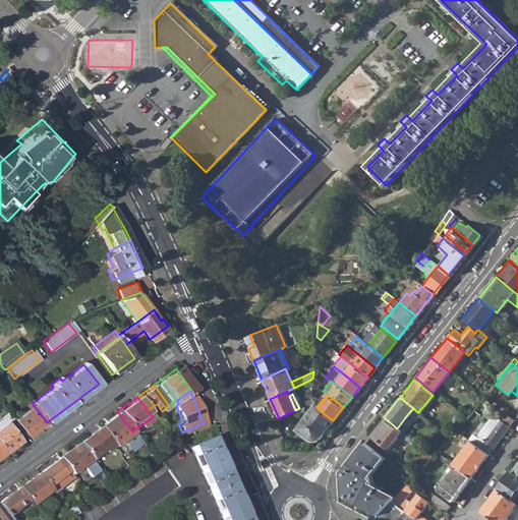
[(13,420),(24,435),(36,426),(38,429),(47,422),(32,403),(31,401),(22,407),(26,412),(13,420)]
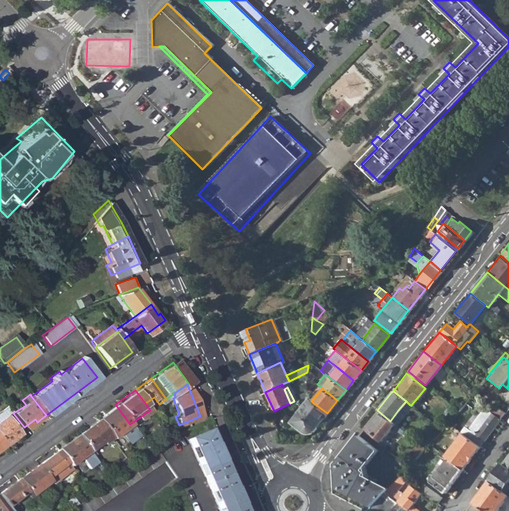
[(302,431),(307,432),(308,432),(313,430),(327,413),(311,401),(308,399),(290,422),(302,431)]
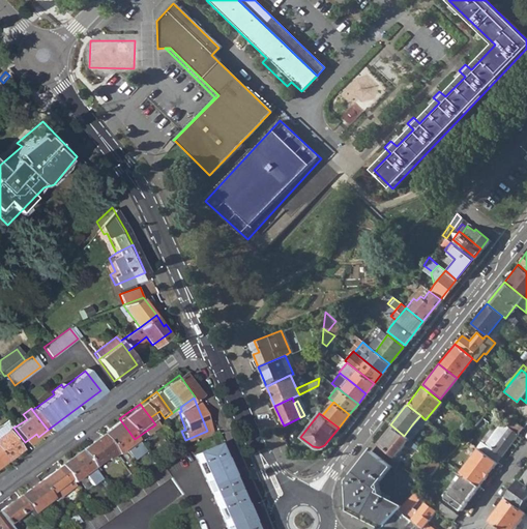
[(418,417),(412,424),(404,436),(408,439),(425,419),(420,415),(418,417)]
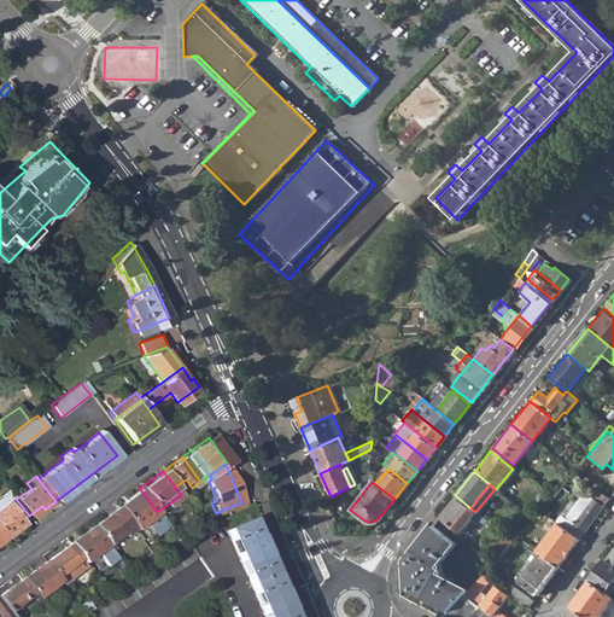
[(588,495),(601,506),(607,498),(592,487),(588,495)]
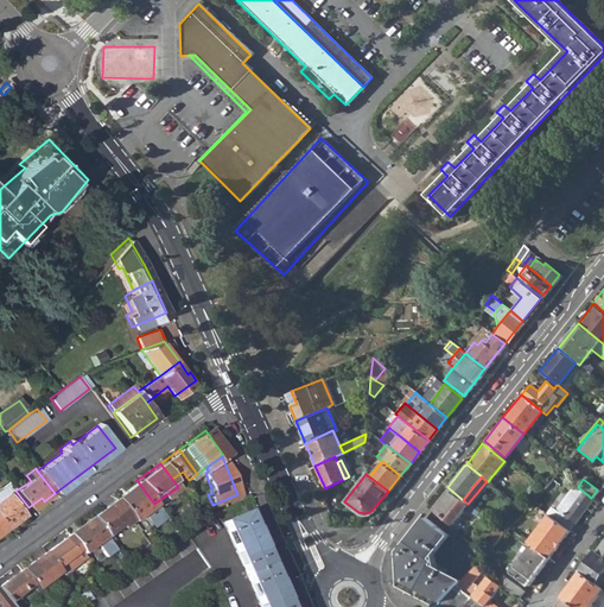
[(129,520),(153,503),(137,480),(113,498),(129,519),(129,520)]
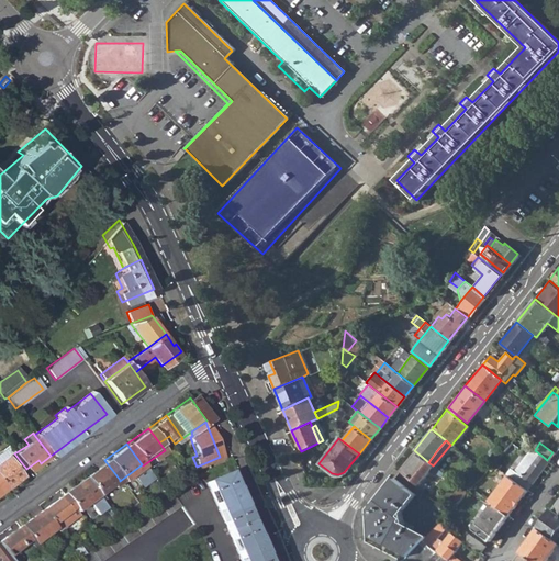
[(0,461),(13,451),(9,446),(0,452),(0,461)]
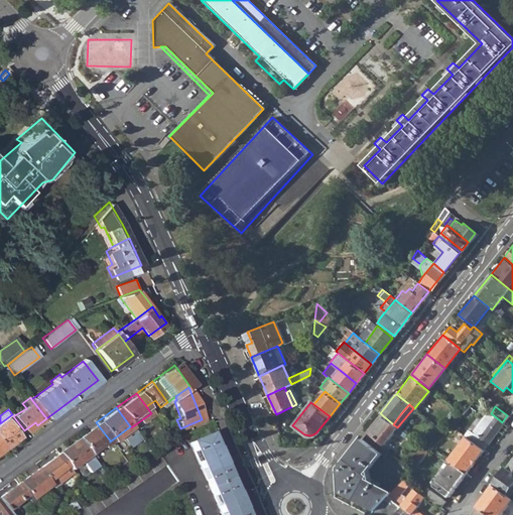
[(482,430),(491,436),(502,422),(491,413),(487,410),(479,421),(486,426),(482,430)]
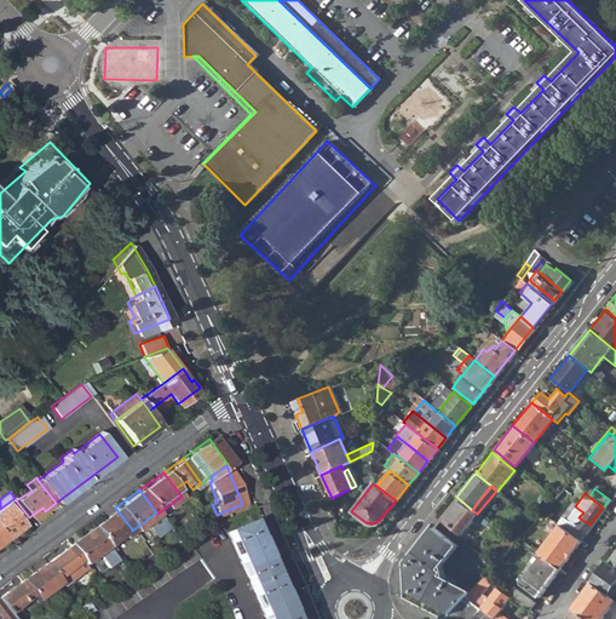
[(439,519),(459,534),(472,519),(478,522),(483,523),(487,526),(489,522),(477,514),(472,510),(456,497),(439,519)]
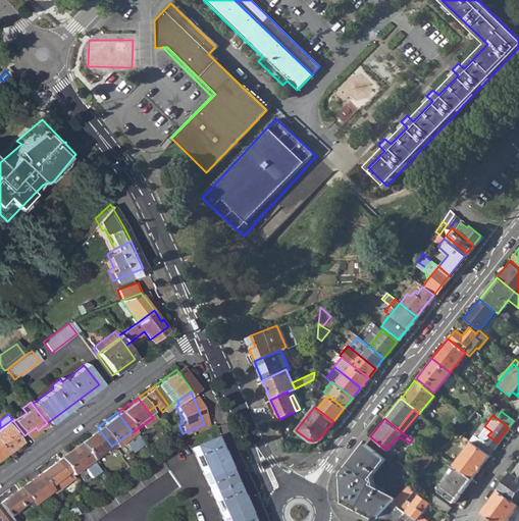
[(13,421),(12,419),(0,428),(0,446),(6,454),(27,438),(24,435),(13,421)]
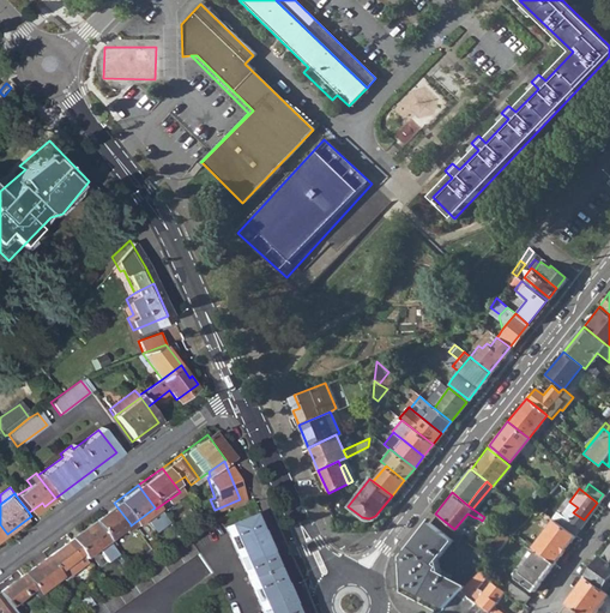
[(559,523),(573,535),(584,520),(573,512),(578,508),(569,502),(560,514),(559,516),(562,518),(559,523)]
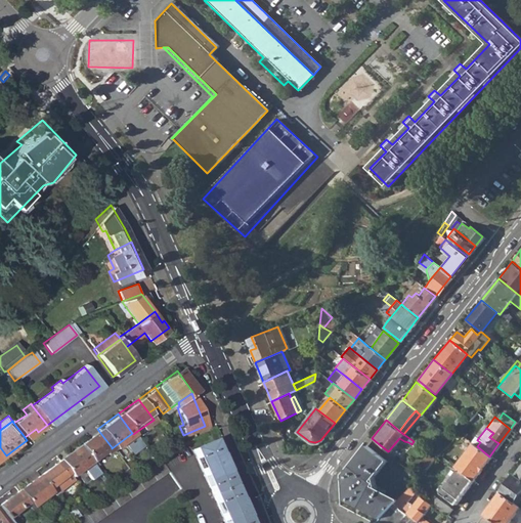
[(102,453),(112,447),(97,429),(77,444),(89,461),(101,451),(102,453)]
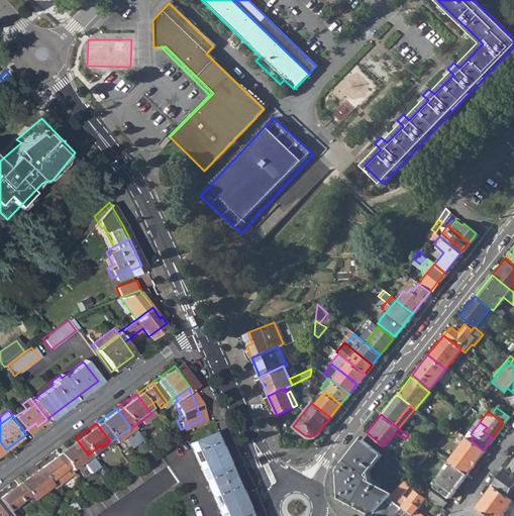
[(431,432),(419,445),(422,447),(428,452),(432,448),(439,439),(431,432)]
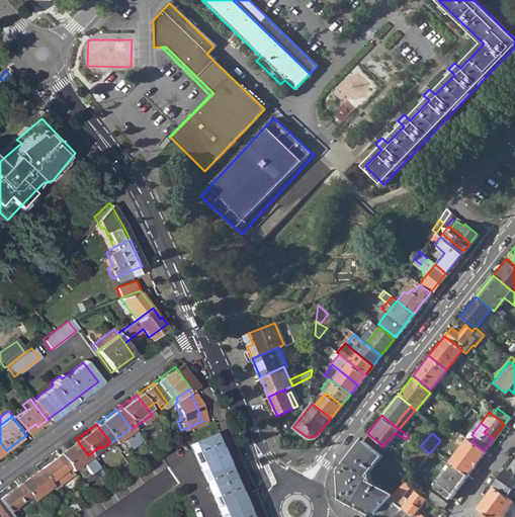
[(188,445),(220,516),(245,516),(208,435),(188,445)]
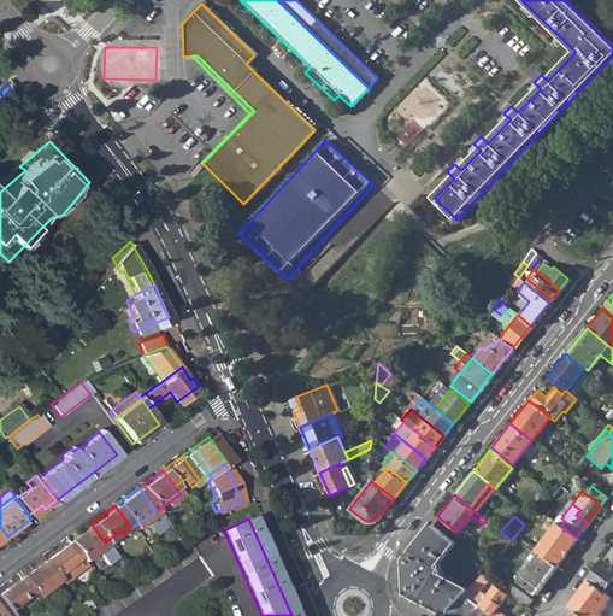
[(555,522),(534,550),(537,552),(554,565),(576,538),(561,526),(555,522)]
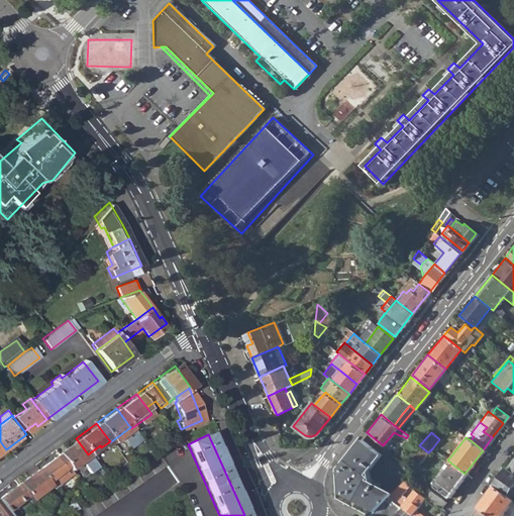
[(56,452),(68,470),(88,454),(76,438),(56,452)]
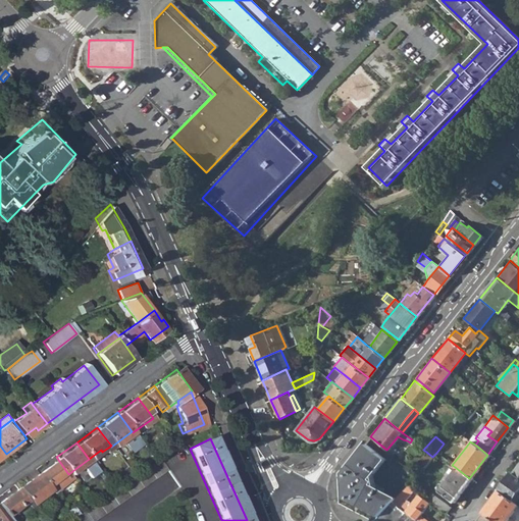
[(342,497),(376,515),(388,503),(392,503),(394,501),(395,500),(366,484),(368,481),(366,479),(382,459),(364,444),(341,473),(342,497)]
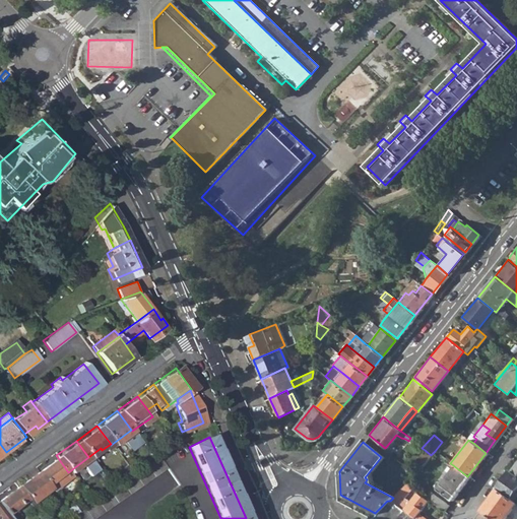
[(431,455),(425,450),(416,460),(423,464),(431,455)]
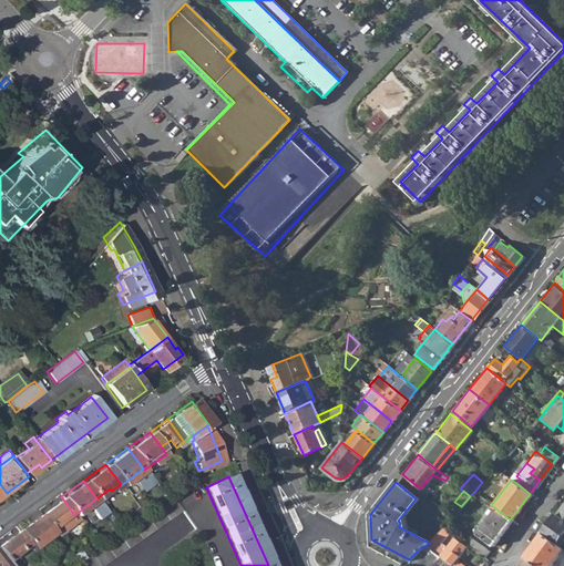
[(53,535),(72,522),(77,517),(74,515),(61,496),(38,514),(52,534),(53,535)]
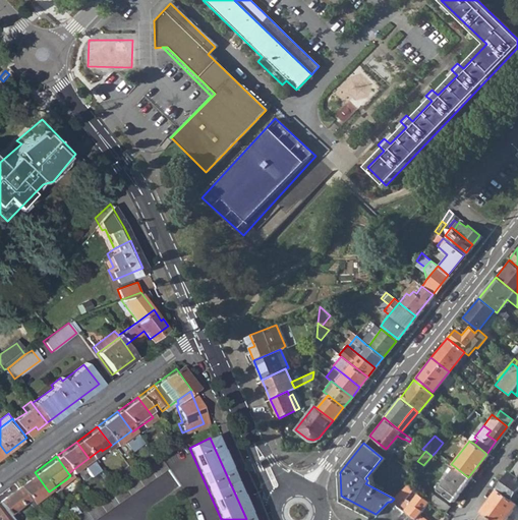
[(89,519),(95,516),(164,467),(157,456),(75,511),(67,516),(60,519),(89,519)]
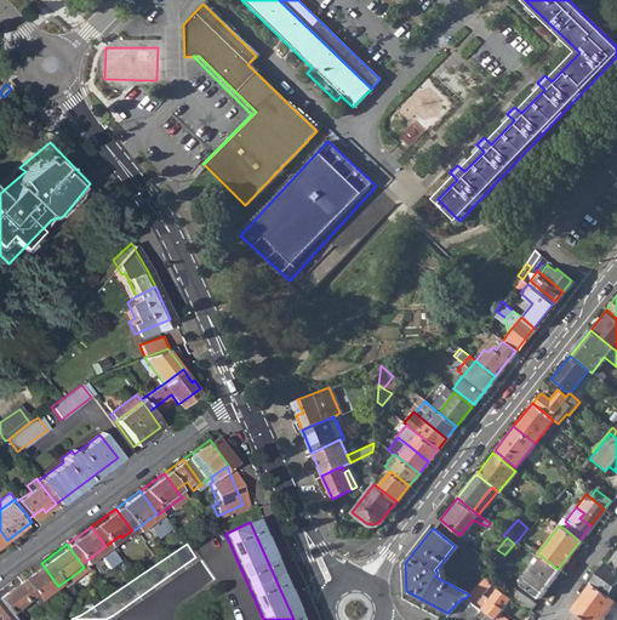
[(616,551),(615,550),(604,563),(616,573),(616,551)]
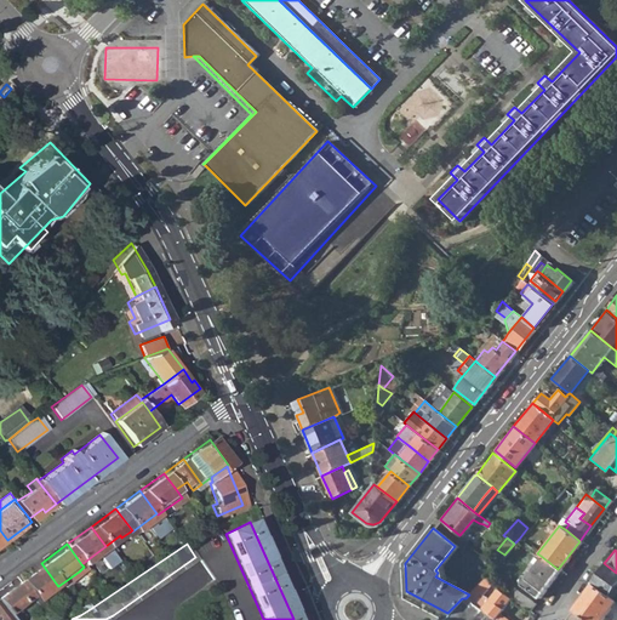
[(524,576),(542,590),(558,569),(541,556),(524,576)]
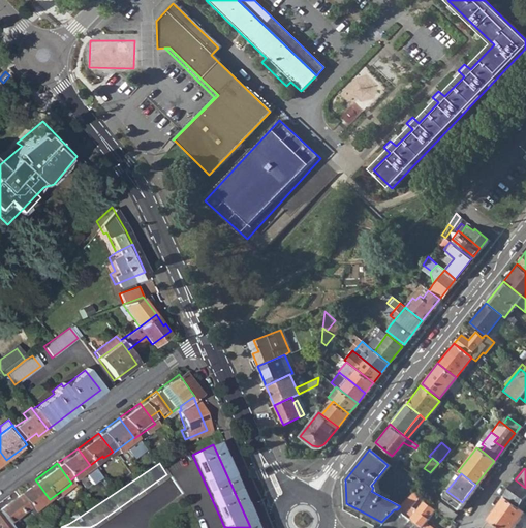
[(28,513),(49,498),(35,479),(14,495),(24,508),(28,513)]
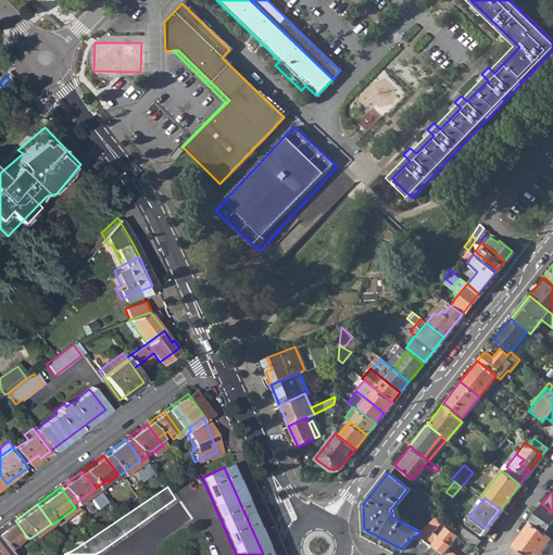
[(548,527),(552,518),(552,513),(541,504),(528,522),(543,533),(548,527)]
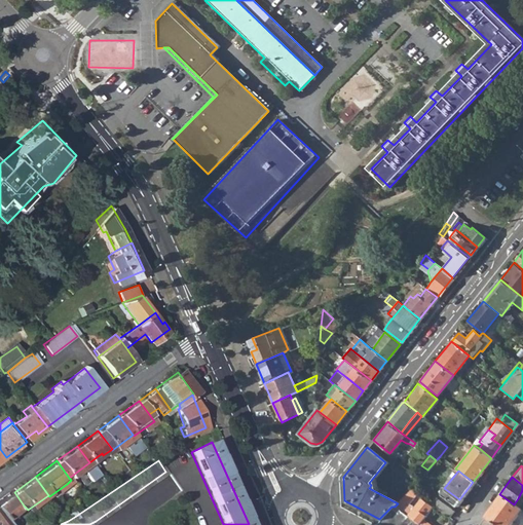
[(397,504),(401,508),(415,491),(411,488),(398,503),(397,504)]
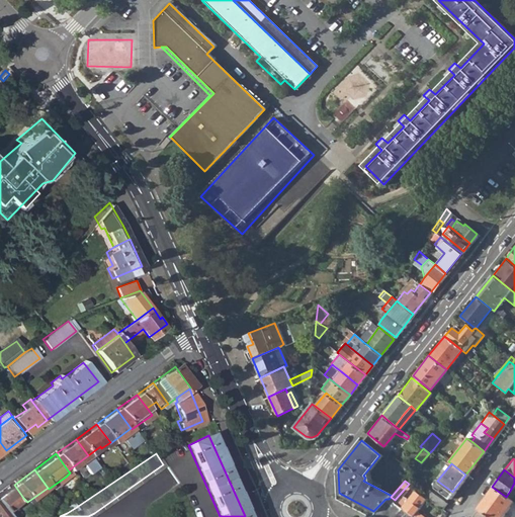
[(0,508),(3,512),(23,498),(14,485),(0,495),(0,508)]
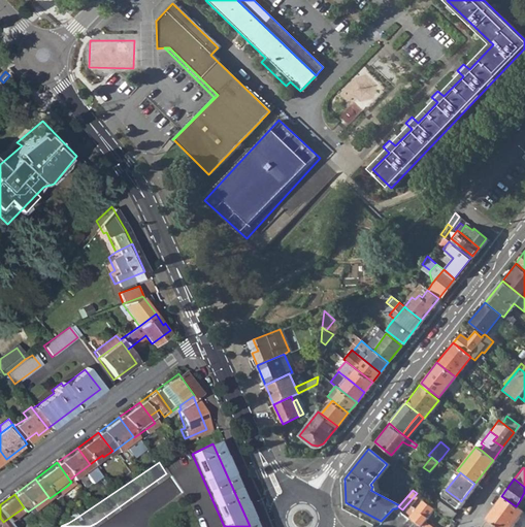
[(436,496),(430,503),(435,507),(449,518),(454,511),(436,496)]
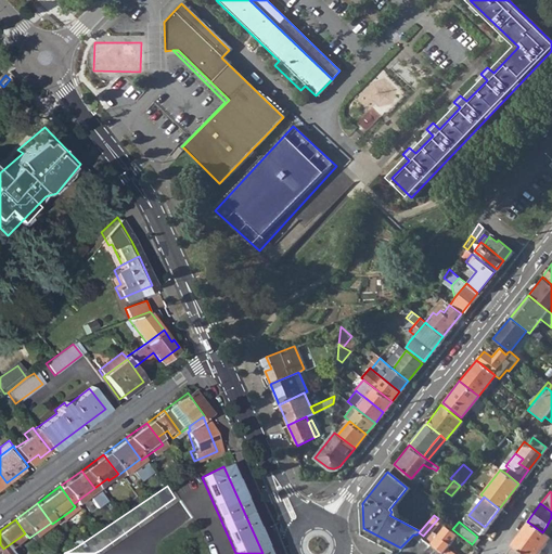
[(535,553),(548,537),(547,536),(542,532),(527,522),(502,553),(535,553)]
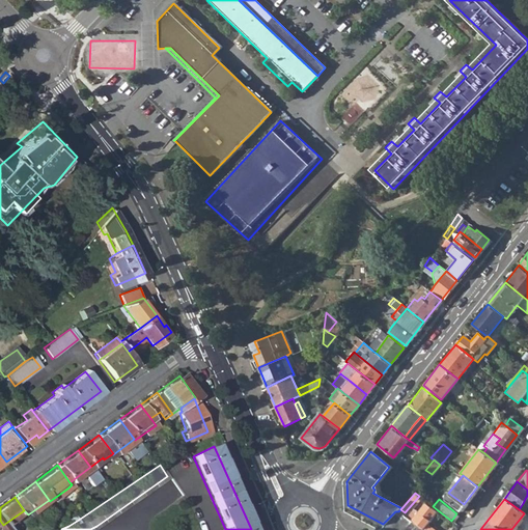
[(413,518),(423,527),(438,510),(433,506),(426,501),(413,518)]
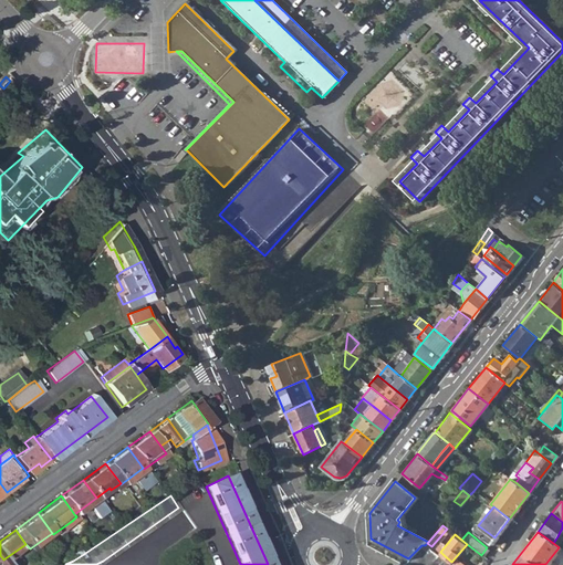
[(553,543),(558,546),(562,540),(558,536),(553,543)]
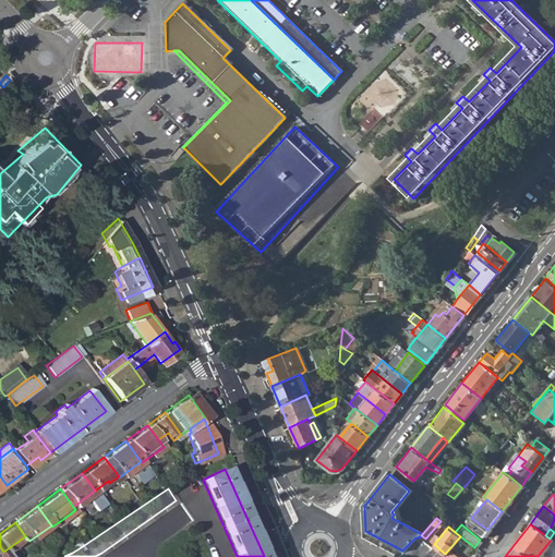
[(398,556),(447,556),(425,539),(421,535),(419,537),(415,537),(402,551),(398,556)]
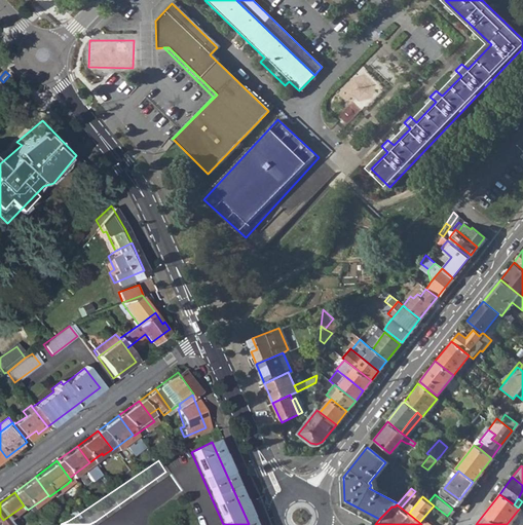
[(68,521),(76,516),(70,509),(63,515),(68,521)]
